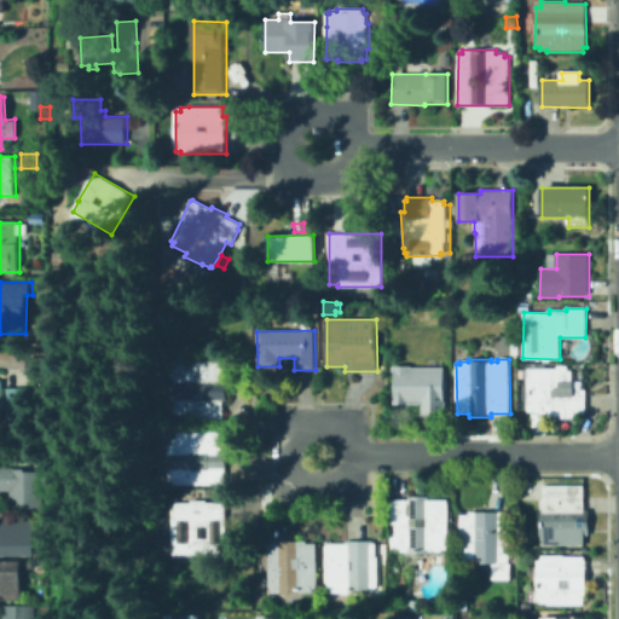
[(227,382),(227,401),(224,401),(224,420),(200,420),(200,415),(175,415),(175,410),(173,410),(173,401),(171,401),(171,381),(175,381),(174,377),(172,377),(172,369),(175,369),(174,362),(224,362),(224,382),(227,382)]
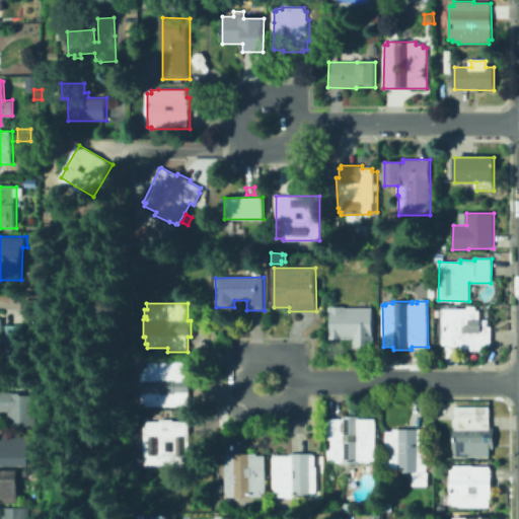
[(373,308),(374,347),(354,347),(354,339),(331,339),(330,306),(346,306),(346,308),(373,308)]
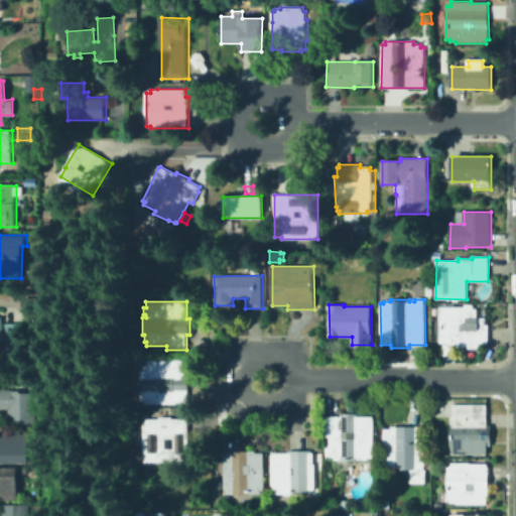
[(465,307),(465,309),(467,308),(467,307),(471,307),(471,309),(479,309),(478,325),(489,325),(488,345),(487,345),(487,348),(484,348),(484,349),(457,349),(456,357),(443,357),(443,344),(440,344),(440,307),(465,307)]
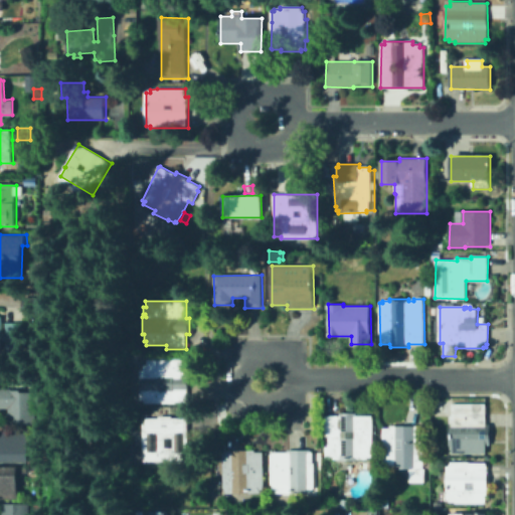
[(24,311),(24,337),(6,337),(6,311),(24,311)]
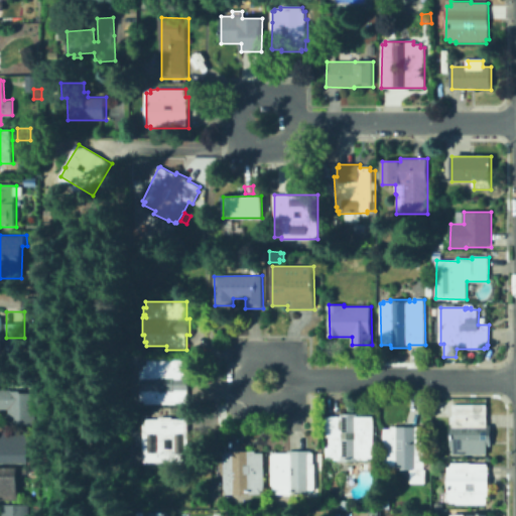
[(187,360),(188,379),(189,378),(189,391),(188,391),(188,404),(145,404),(145,401),(141,401),(141,371),(144,371),(144,366),(148,366),(148,360),(187,360)]
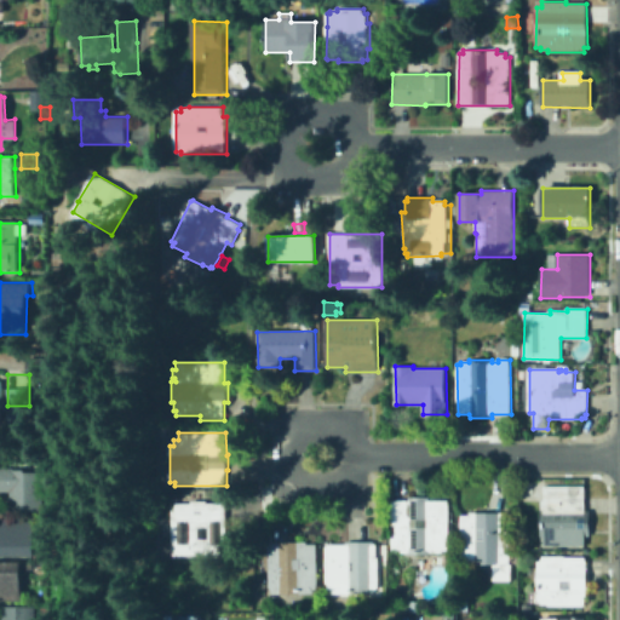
[(44,472),(44,512),(10,514),(10,492),(0,492),(0,469),(12,469),(24,469),(24,472),(44,472)]
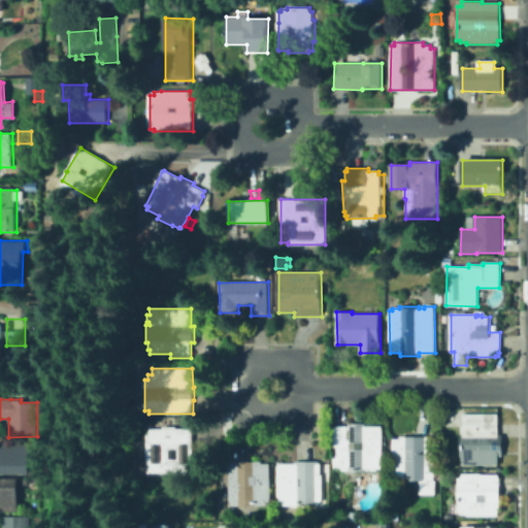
[(496,415),(496,424),(499,424),(499,466),(466,466),(466,464),(463,464),(463,458),(460,458),(460,434),(461,434),(461,427),(463,427),(463,415),(496,415)]
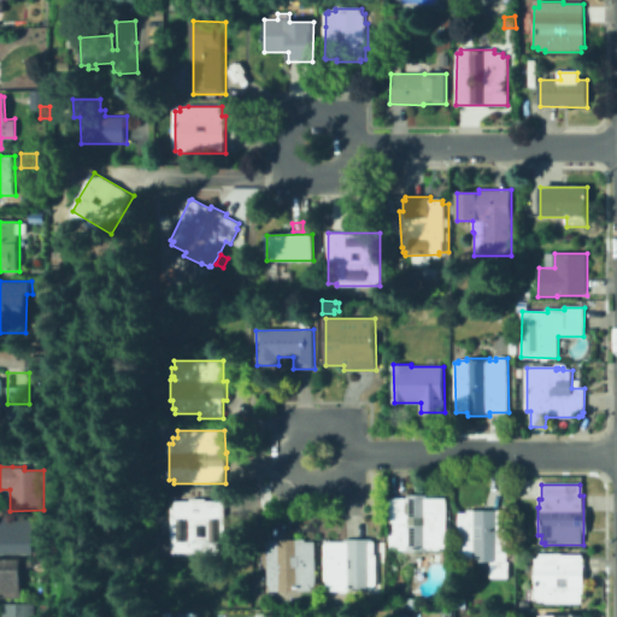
[(428,495),(428,499),(447,499),(447,548),(441,548),(441,551),(429,551),(428,547),(427,552),(407,553),(407,551),(399,551),(399,548),(388,548),(388,536),(393,536),(393,523),(389,523),(389,499),(406,499),(406,495),(428,495)]
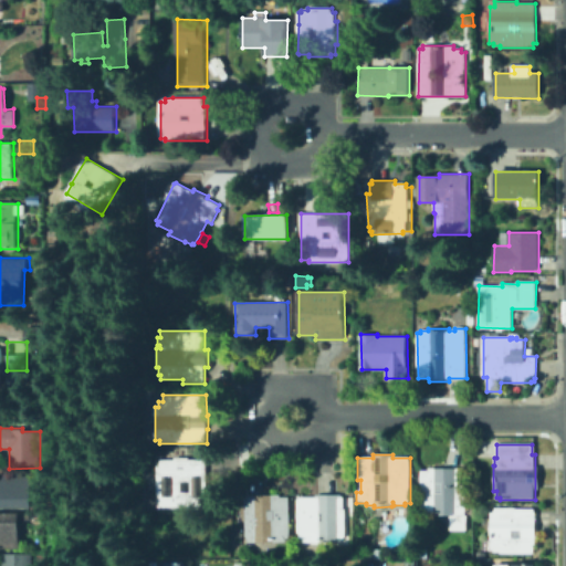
[(189,458),(189,460),(206,460),(206,507),(157,507),(156,460),(176,460),(176,458),(189,458)]
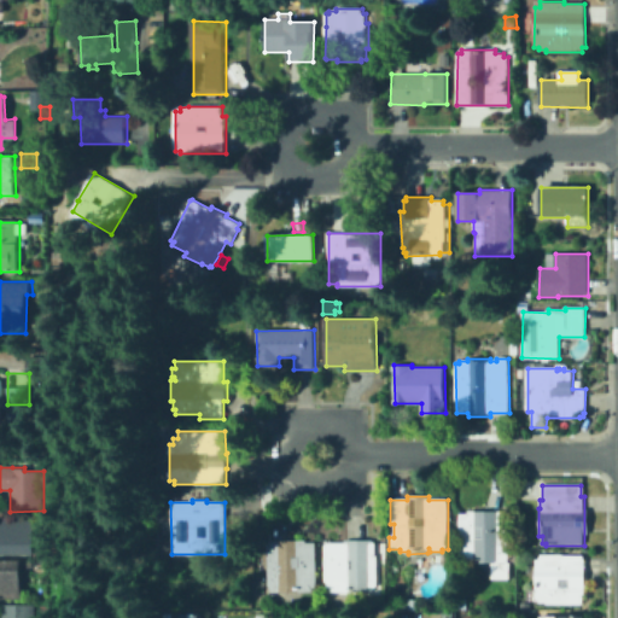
[(508,563),(509,579),(491,579),(491,564),(462,564),(464,561),(460,560),(460,512),(508,512),(508,563)]
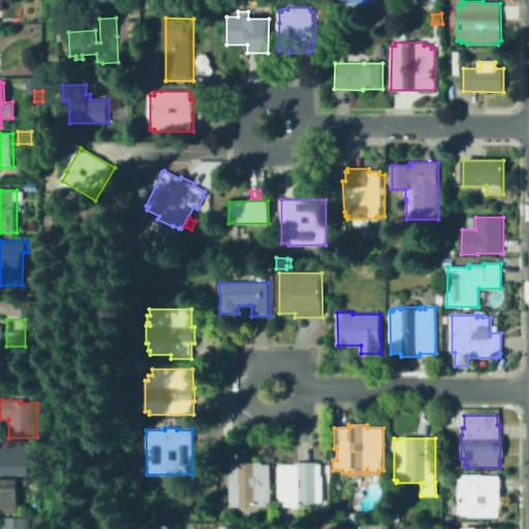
[(32,440),(32,453),(30,453),(30,475),(0,475),(0,443),(19,443),(19,440),(32,440)]
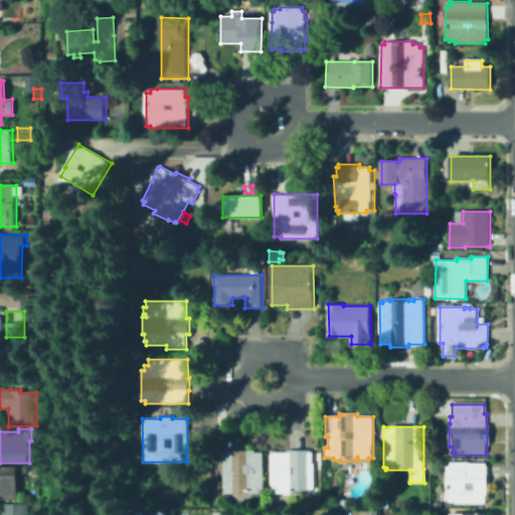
[(264,453),(265,490),(260,490),(260,493),(223,494),(223,455),(224,455),(224,451),(255,451),(254,453),(264,453)]
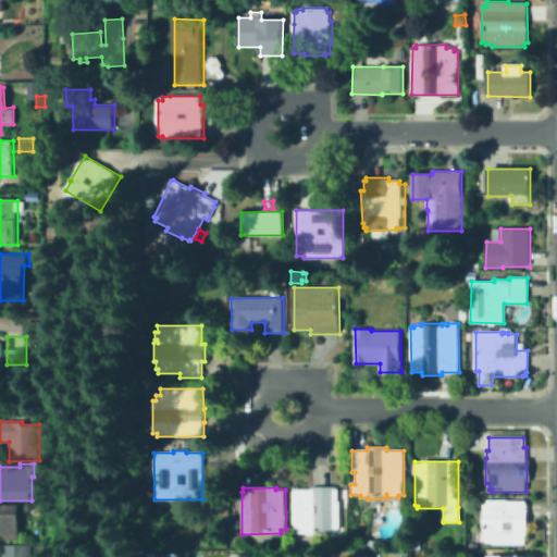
[(339,489),(339,529),(337,529),(337,534),(292,533),(293,490),(313,490),(313,487),(339,489)]
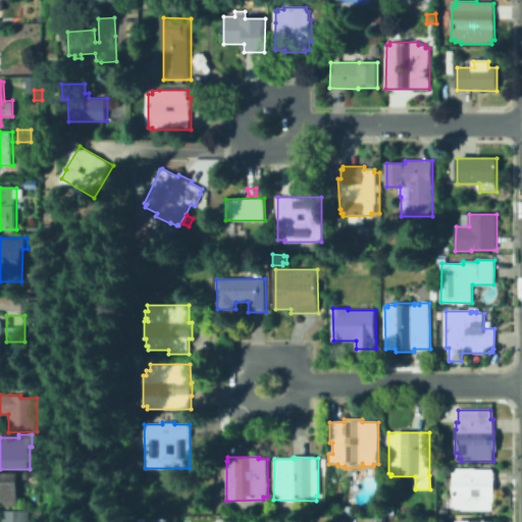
[(494,470),(494,511),(455,510),(452,508),(446,508),(445,499),(452,499),(452,473),(456,473),(456,469),(476,469),(476,470),(494,470)]
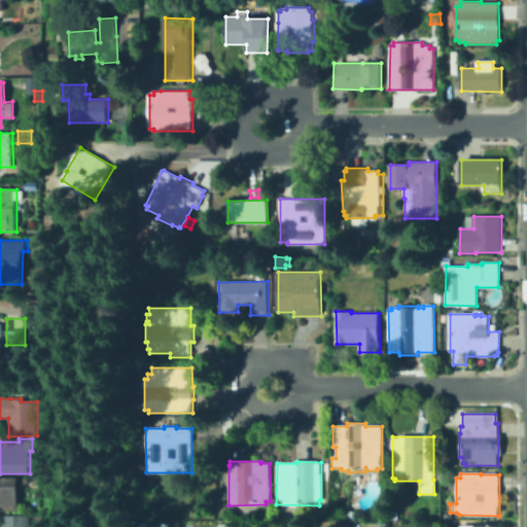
[(0,478),(29,479),(29,485),(20,485),(19,498),(19,512),(0,512),(0,478)]
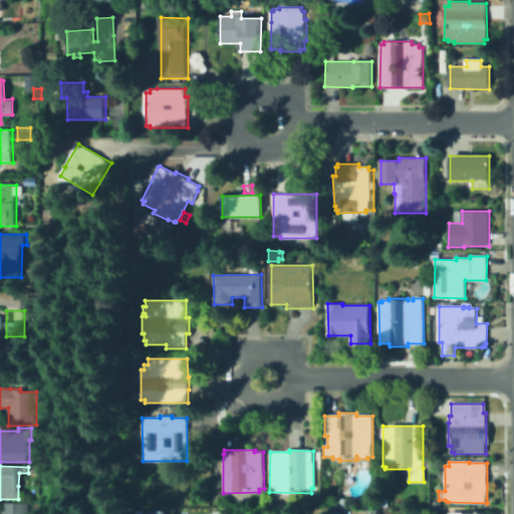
[(349,508),(339,508),(339,500),(350,500),(349,508)]
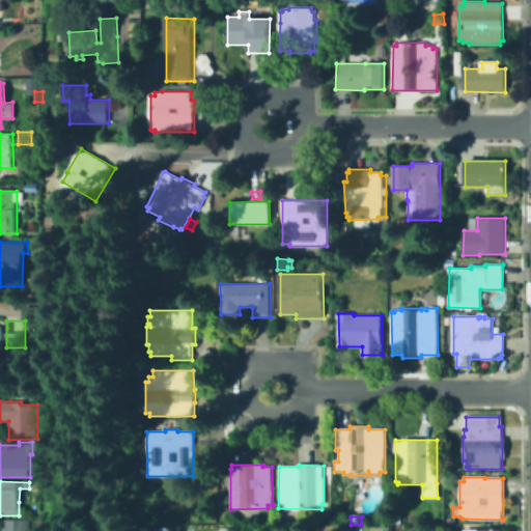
[(29,520),(29,530),(2,530),(2,520),(29,520)]
